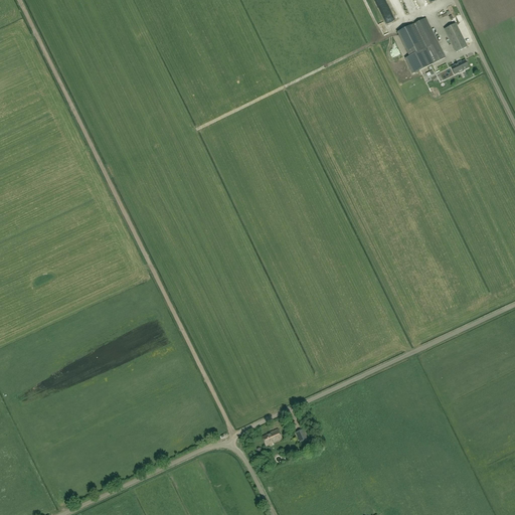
[(381,0),(374,0),(385,26),(391,23),(381,0)]
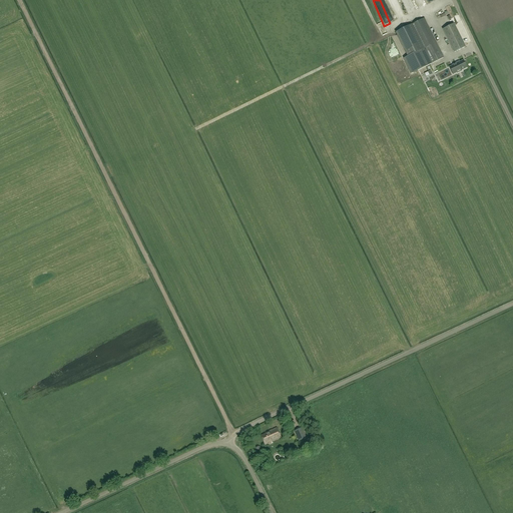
[(400,0),(406,13),(413,10),(409,0),(400,0)]
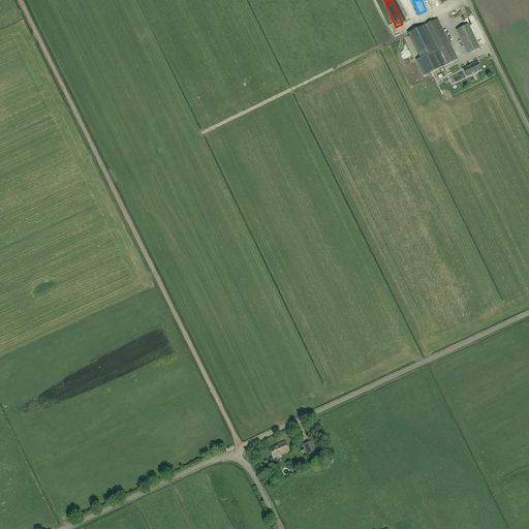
[(439,3),(435,0),(428,0),(431,2),(430,4),(434,8),(439,3)]
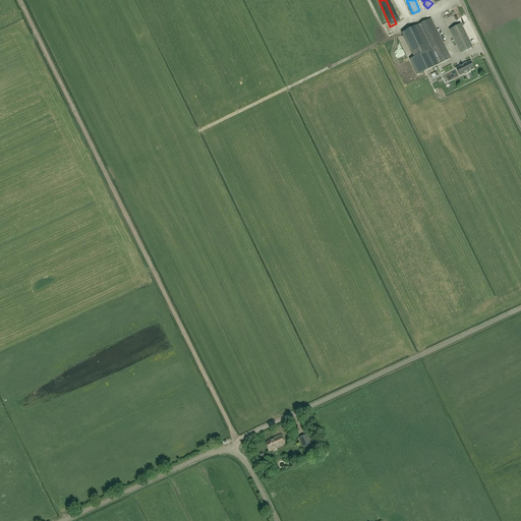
[(451,59),(430,19),(402,34),(414,58),(410,60),(417,74),(439,65),(451,59)]
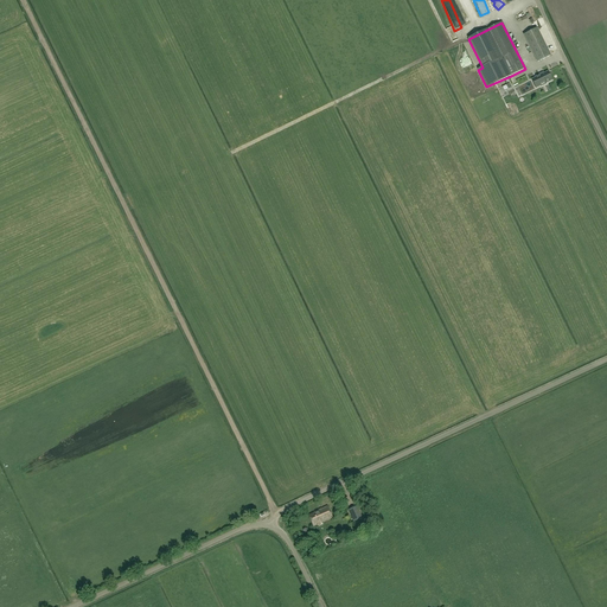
[(550,56),(537,29),(524,36),(537,62),(550,56)]
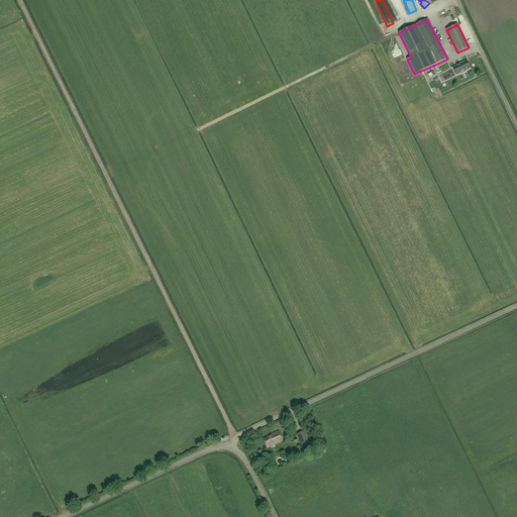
[(471,69),(467,62),(463,63),(462,62),(460,63),(460,65),(453,68),(456,75),(460,73),(460,74),(466,72),(464,71),(471,69)]
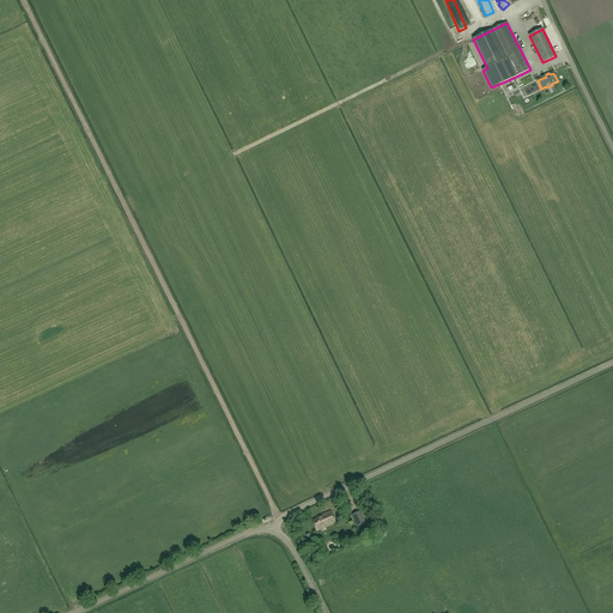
[(337,523),(331,511),(319,517),(313,521),(317,532),(320,530),(320,529),(326,526),(327,527),(337,523)]
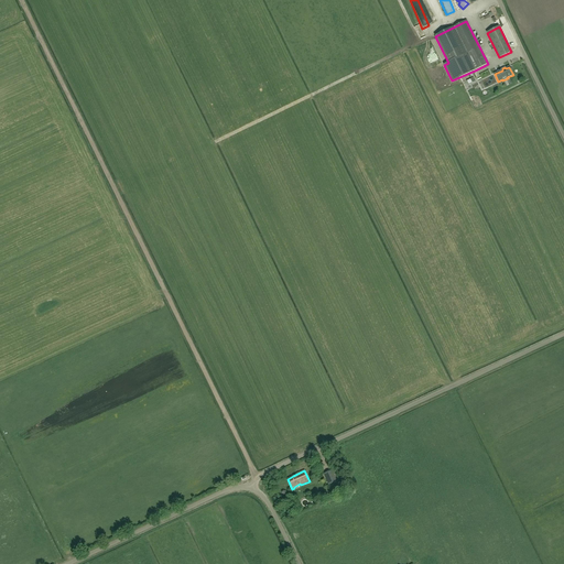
[(337,481),(332,470),(324,474),(328,485),(337,481)]
